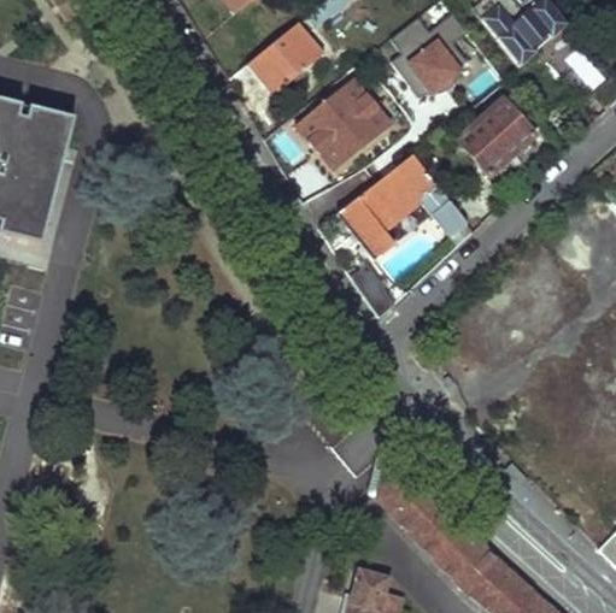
[(52,0),(65,18),(92,0),(52,0)]
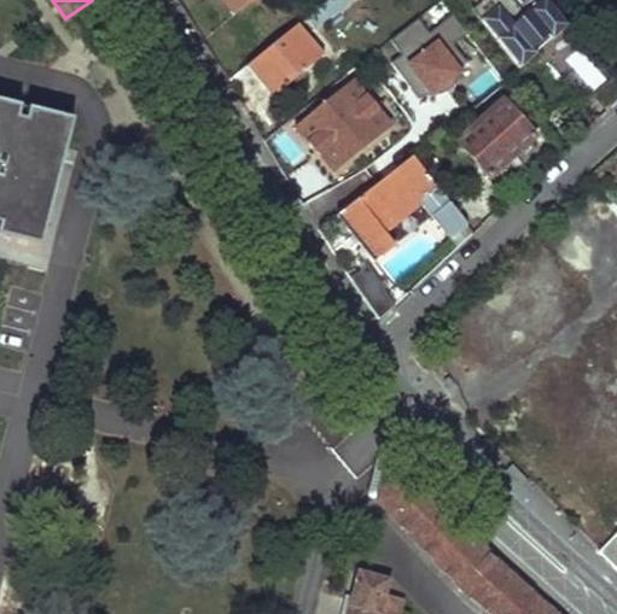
[(226,0),(236,11),(251,0),(226,0)]
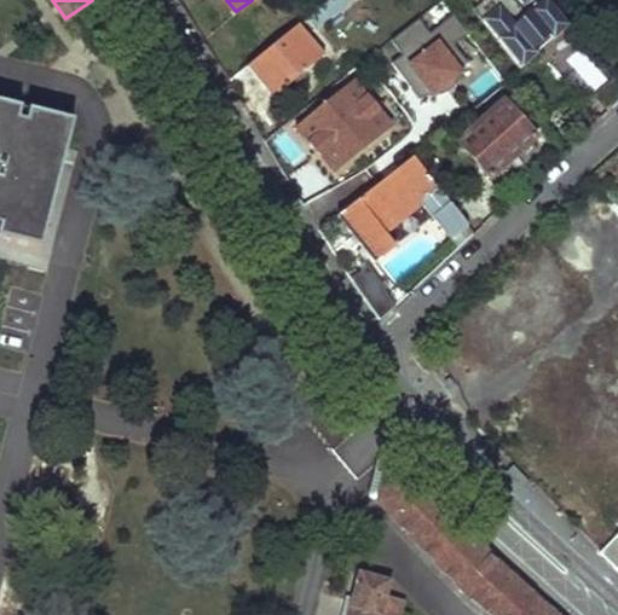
[(525,65),(572,25),(550,0),(480,0),(483,4),(475,9),(525,65)]
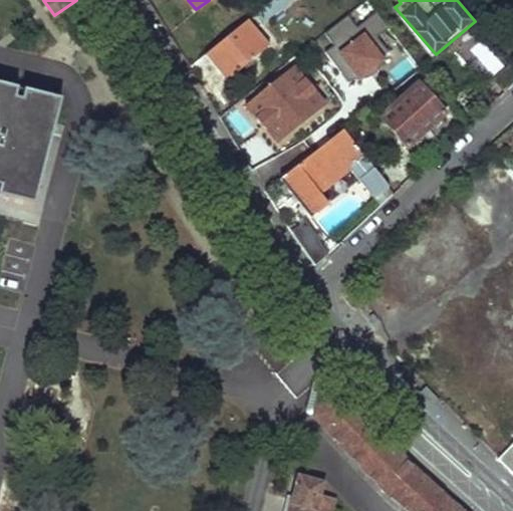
[(375,11),(363,23),(375,35),(388,23),(375,11)]
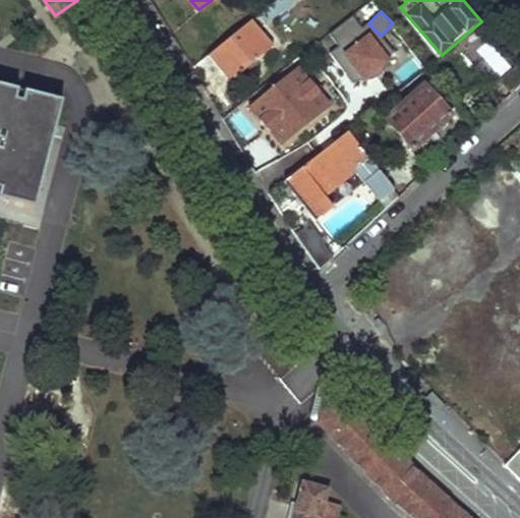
[(331,32),(343,47),(364,30),(352,14),(331,32)]
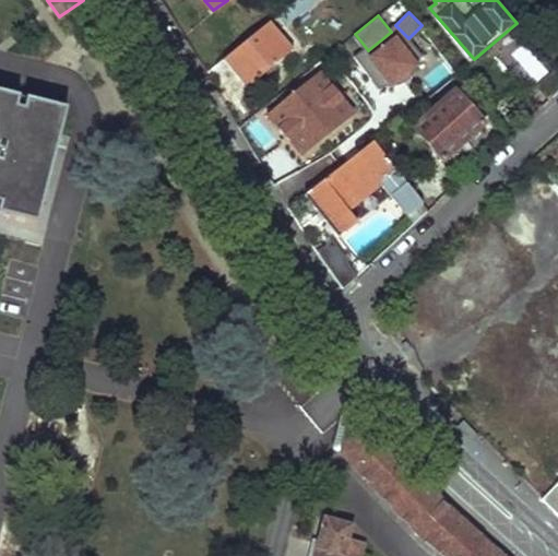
[(225,61),(247,85),(294,45),(274,23),(225,61)]
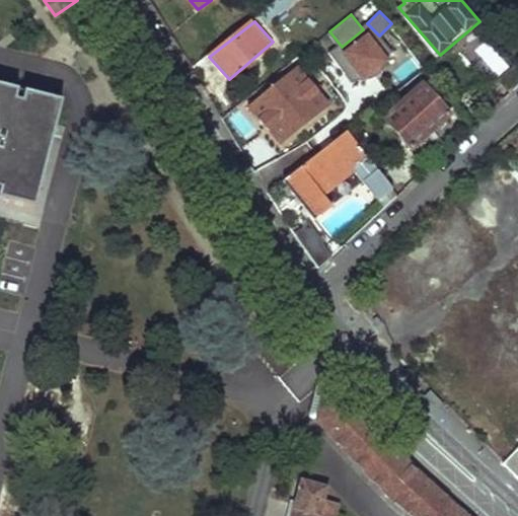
[(339,55),(365,83),(392,58),(366,29),(339,55)]
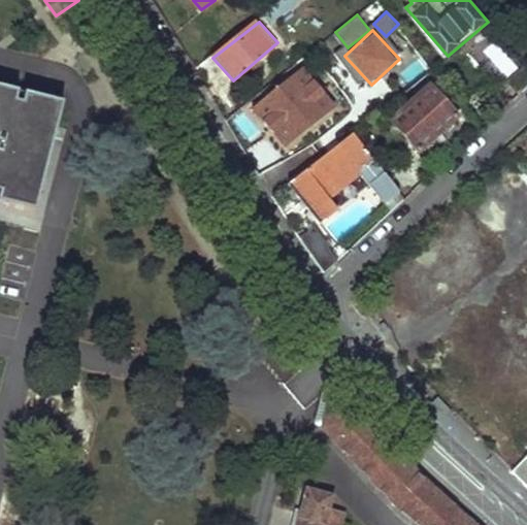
[(255,105),(287,144),(333,106),(301,67),(289,76),(286,72),(264,88),(267,93),(255,105)]
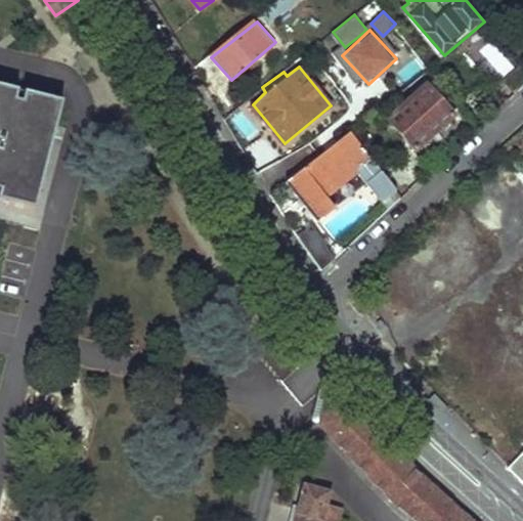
[(0,196),(35,205),(61,96),(0,81),(0,196)]
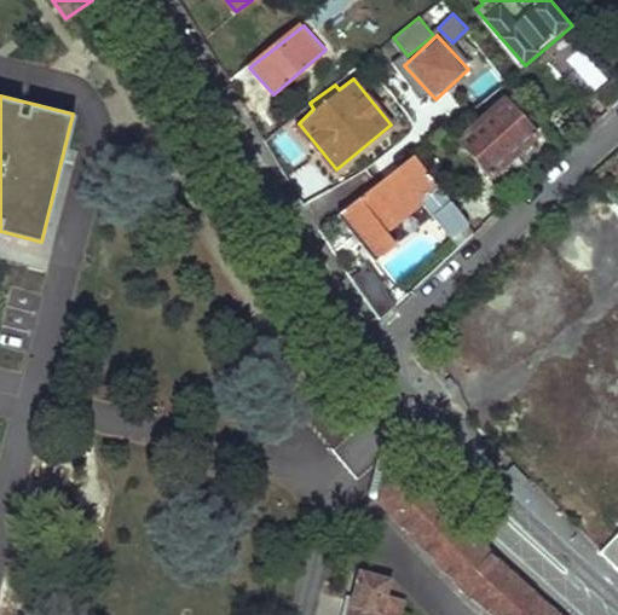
[(461,139),(492,174),(537,132),(507,98),(461,139)]
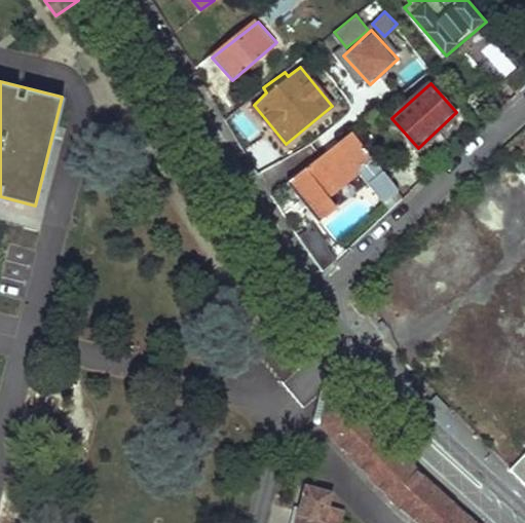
[(286,183),(317,222),(335,207),(328,196),(364,165),(390,194),(397,189),(348,133),(286,183)]
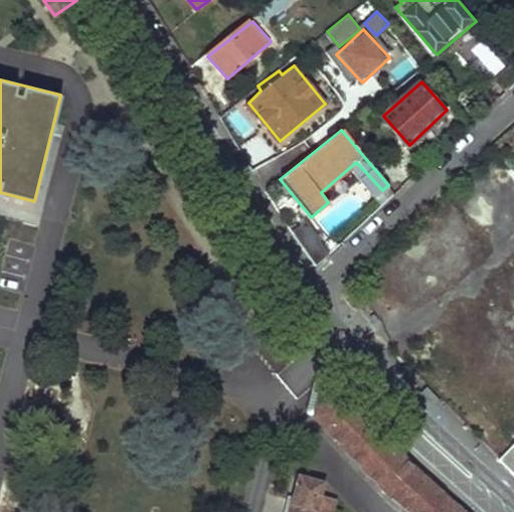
[(324,195),(331,203),(317,215),(331,232),(362,204),(341,180),(324,195)]
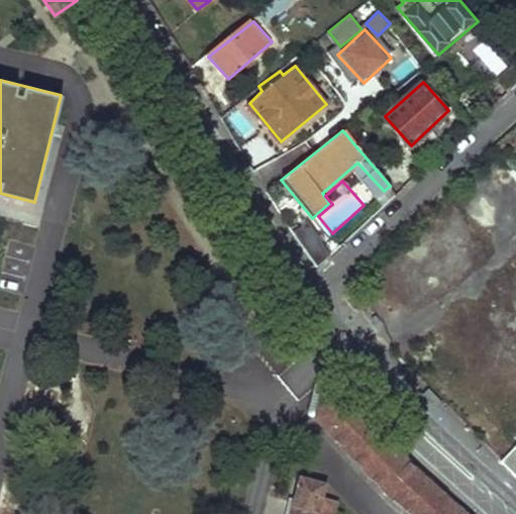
[(317,265),(330,251),(317,232),(302,242),(317,265)]
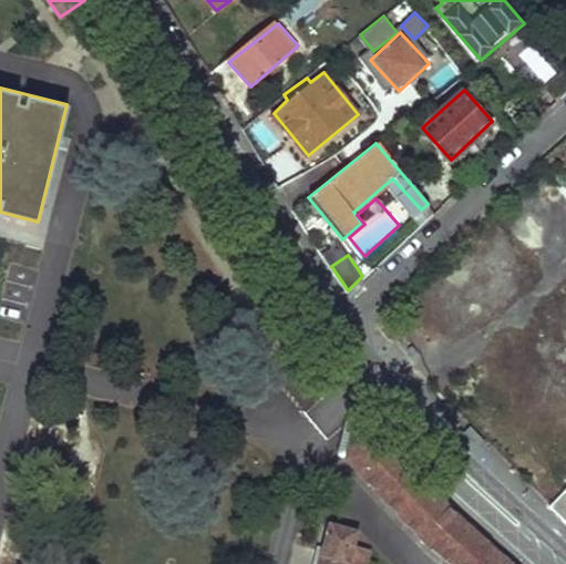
[(352,429),(346,460),(453,563),(512,563),(364,419),(352,429)]
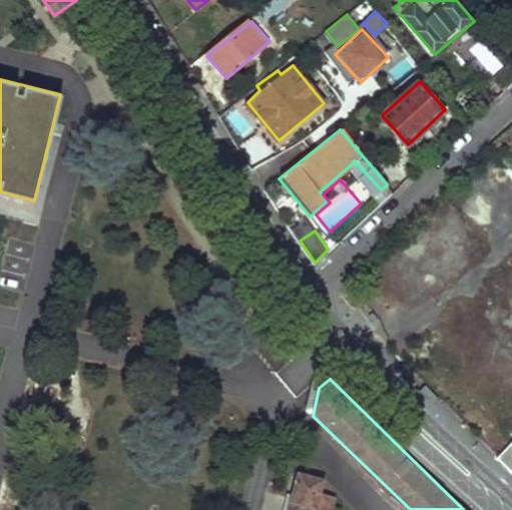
[(299,479),(291,509),(333,509),(335,500),(320,497),(323,485),(299,479)]
